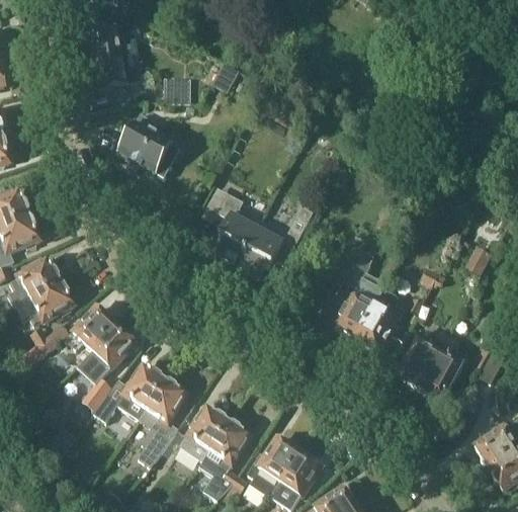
[(100,87),(131,81),(119,25),(89,31),(92,49),(95,49),(99,69),(96,69),(100,87)]
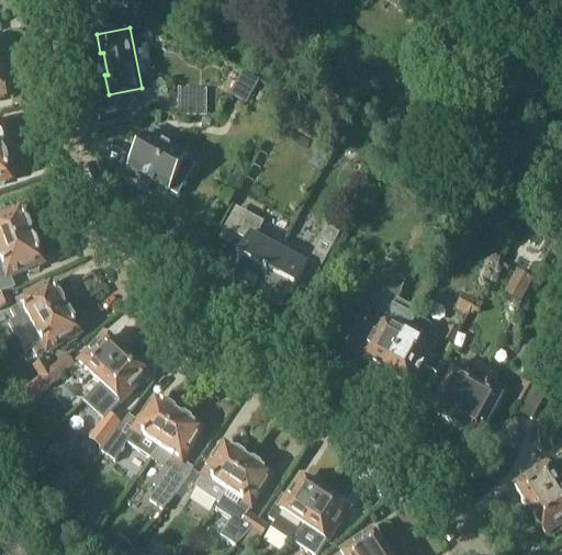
[(240,75),(231,91),(246,100),(256,82),(240,75)]
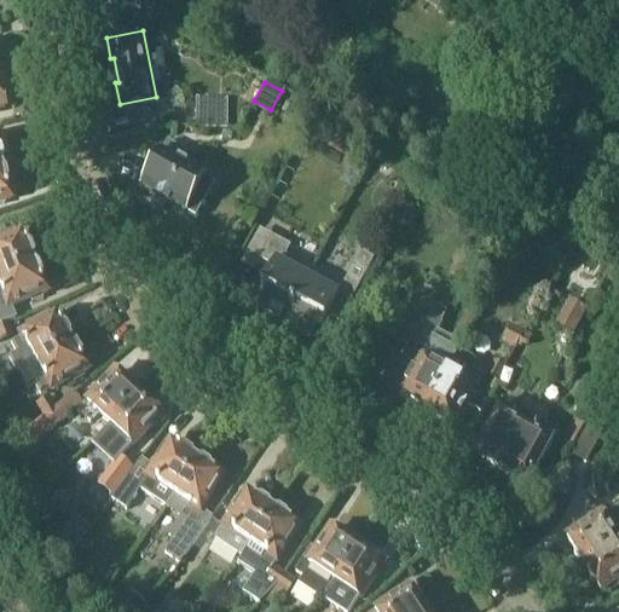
[(196,93),(195,108),(227,108),(227,93),(196,93)]
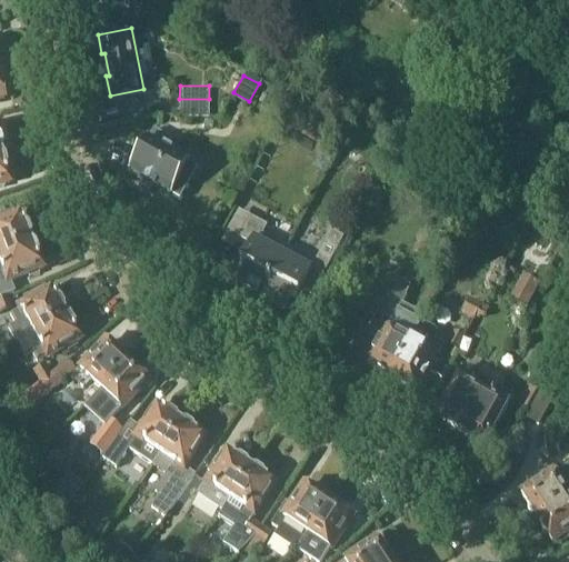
[(179,99),(179,112),(209,112),(209,99),(179,99)]
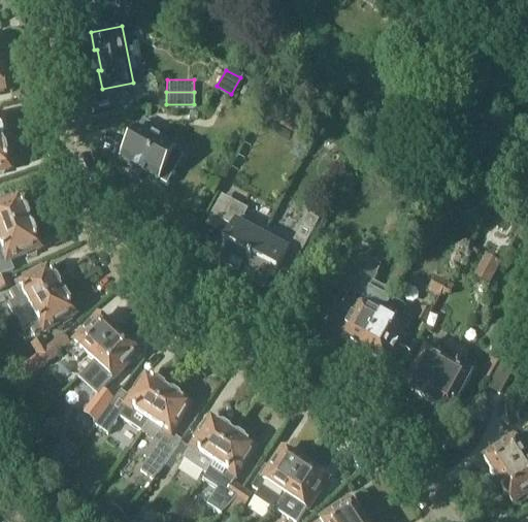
[(168,182),(175,167),(167,163),(175,147),(160,138),(162,133),(156,130),(159,125),(143,118),(138,127),(138,126),(122,158),(135,165),(135,167),(144,171),(144,170),(159,177),(168,182)]
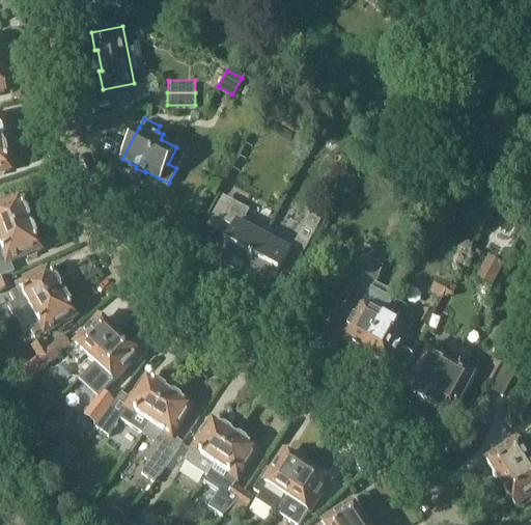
[(0,168),(9,167),(7,156),(8,153),(6,145),(4,142),(4,140),(0,141),(0,168)]
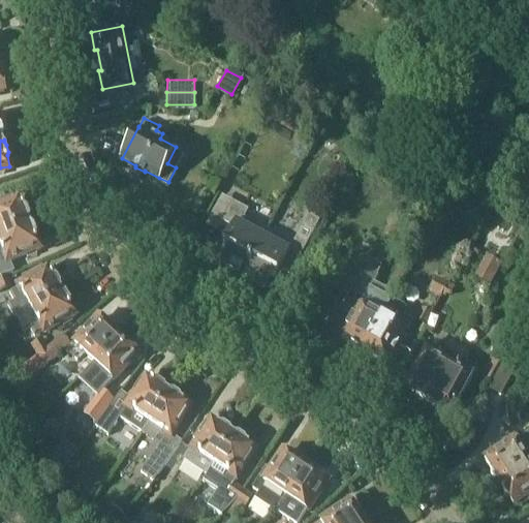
[(0,231),(31,219),(30,217),(31,213),(28,207),(25,204),(22,194),(8,200),(5,191),(0,192),(0,231)]
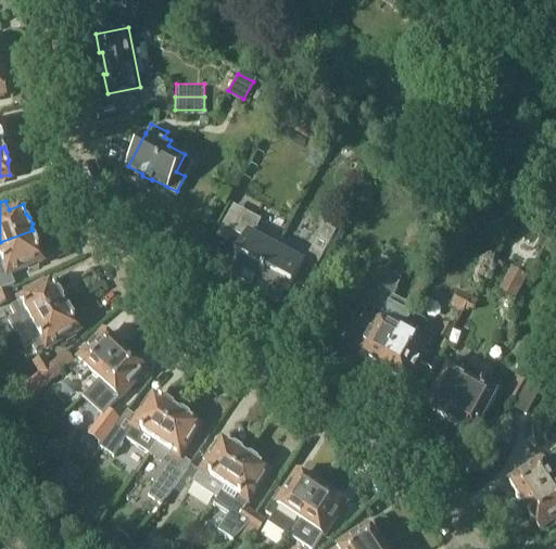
[(231,270),(255,283),(281,237),(253,220),(256,213),(245,206),(234,227),(245,233),(235,253),(240,255),(231,270)]
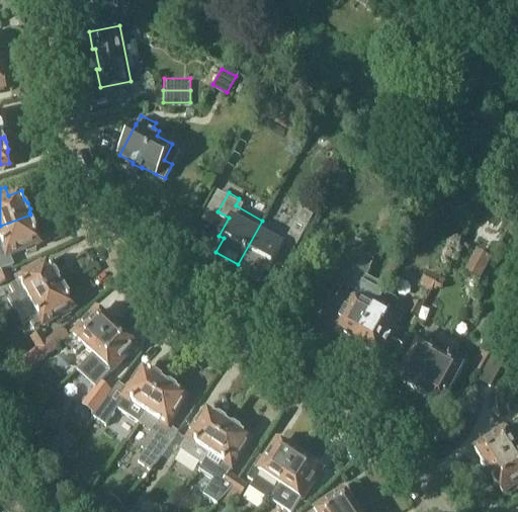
[(462,209),(470,204),(467,198),(458,204),(462,209)]
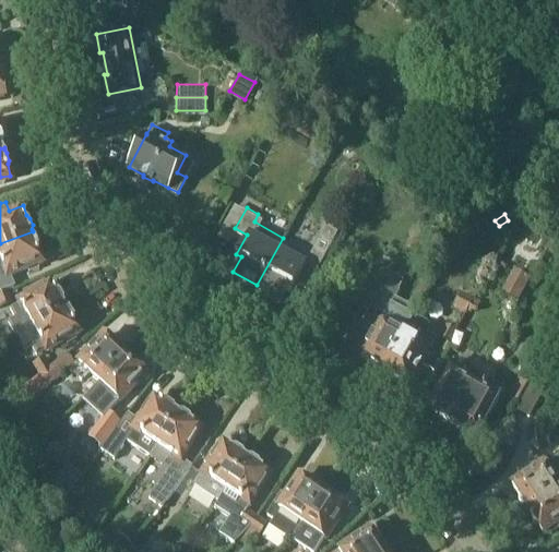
[(283,238),(257,285),(280,297),(288,280),(294,284),(306,261),(317,266),(337,229),(325,223),(310,253),(283,238)]
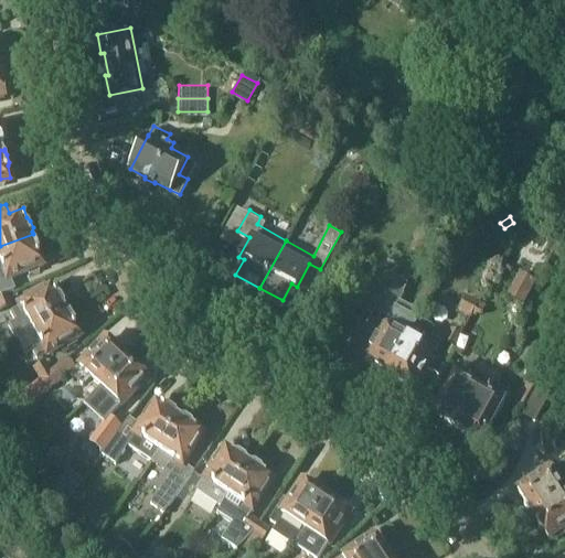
[(34,236),(33,234),(0,246),(0,264),(2,264),(7,276),(43,261),(39,250),(40,246),(36,239),(34,236)]
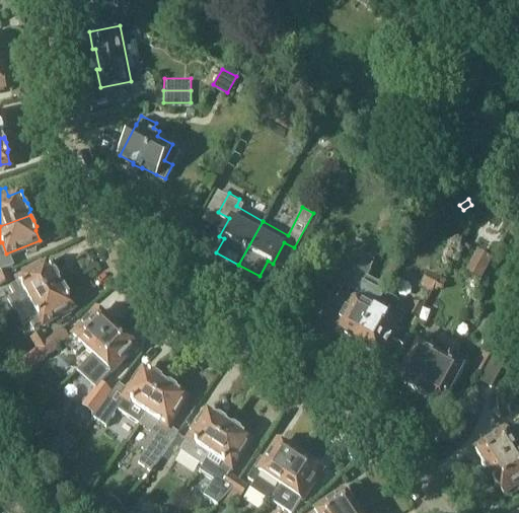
[(464,270),(478,277),(490,254),(476,247),(464,270)]
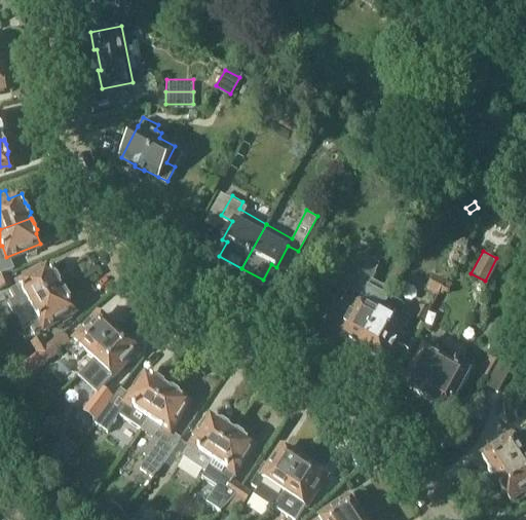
[(363,342),(364,343),(391,294),(393,289),(373,277),(378,268),(376,267),(380,259),(367,252),(350,285),(363,291),(359,299),(357,299),(355,302),(350,299),(337,326),(342,328),(340,331),(350,336),(352,339),(359,342),(363,342)]
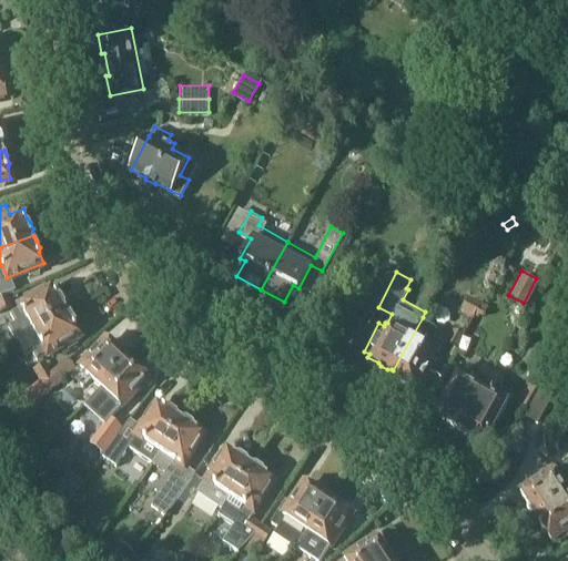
[(10,323),(19,338),(34,328),(68,309),(67,307),(67,303),(62,296),(59,294),(53,284),(20,303),(21,305),(12,310),(17,319),(10,323)]
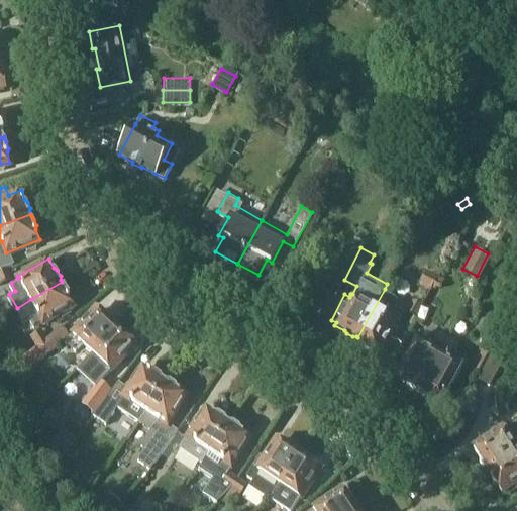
[(419,281),(431,287),(442,267),(434,263),(431,268),(427,266),(419,281)]
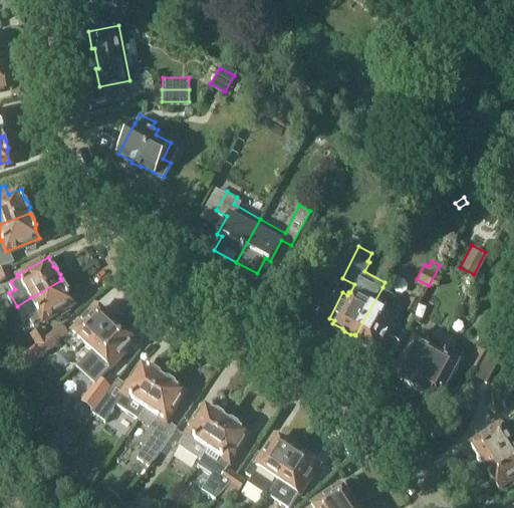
[(0,277),(11,274),(8,264),(0,266),(0,277)]
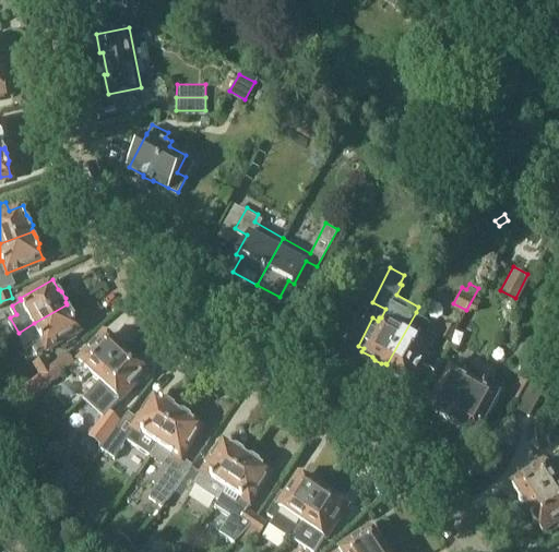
[(34,323),(19,333),(25,344),(32,340),(37,349),(46,344),(48,347),(81,328),(74,319),(74,314),(71,308),(68,306),(67,304),(34,323)]
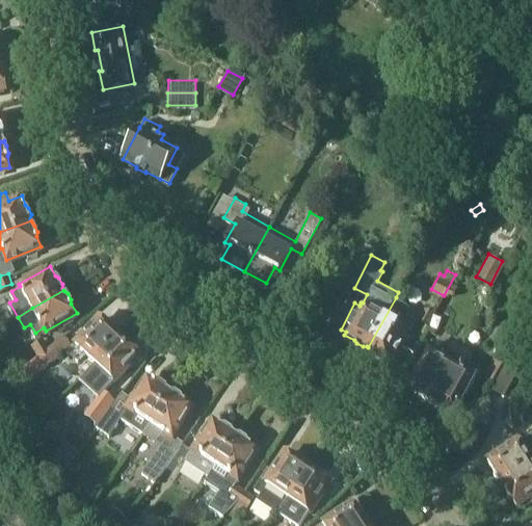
[(401,297),(396,297),(368,347),(370,348),(372,351),(378,356),(381,356),(392,361),(416,318),(406,313),(410,306),(407,301),(401,297)]
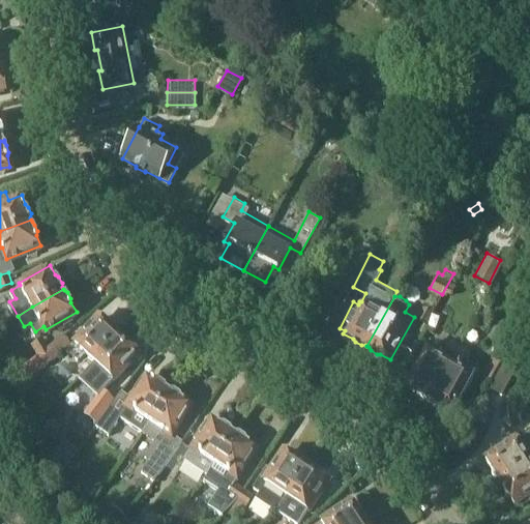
[(416,317),(427,323),(433,311),(422,304),(416,317)]
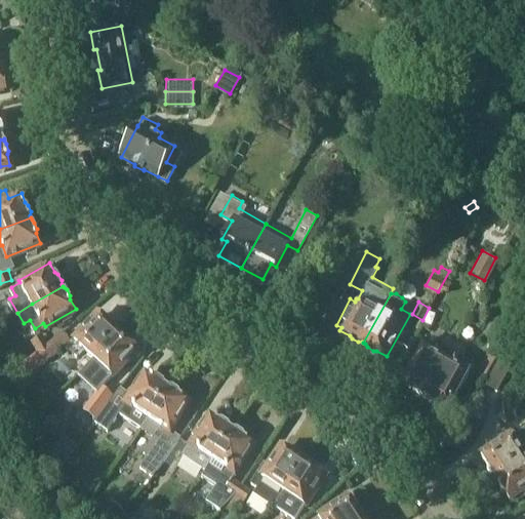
[(94,356),(118,329),(116,328),(115,324),(110,320),(106,319),(97,312),(72,340),(67,346),(76,354),(83,347),(94,356)]
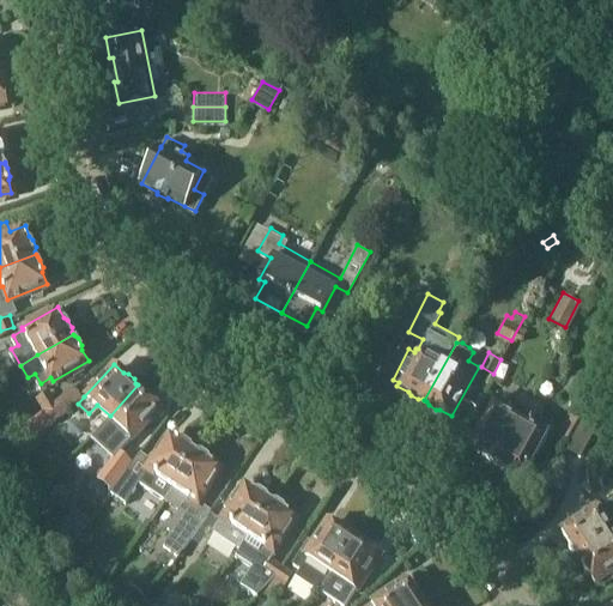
[(43,408),(22,426),(31,437),(72,405),(78,404),(84,397),(73,385),(56,399),(43,408)]
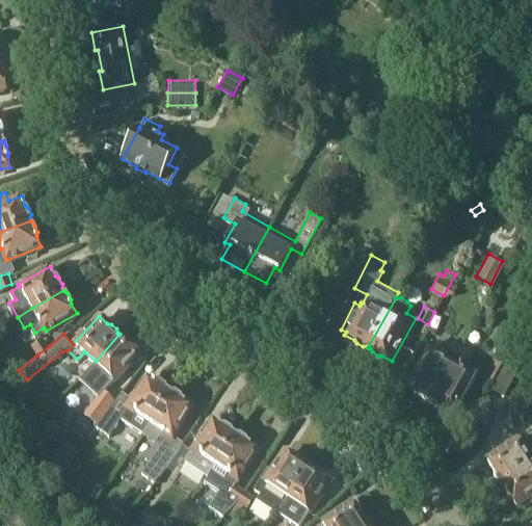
[(121,335),(120,334),(96,361),(115,378),(139,352),(131,345),(130,341),(125,336),(121,335)]
